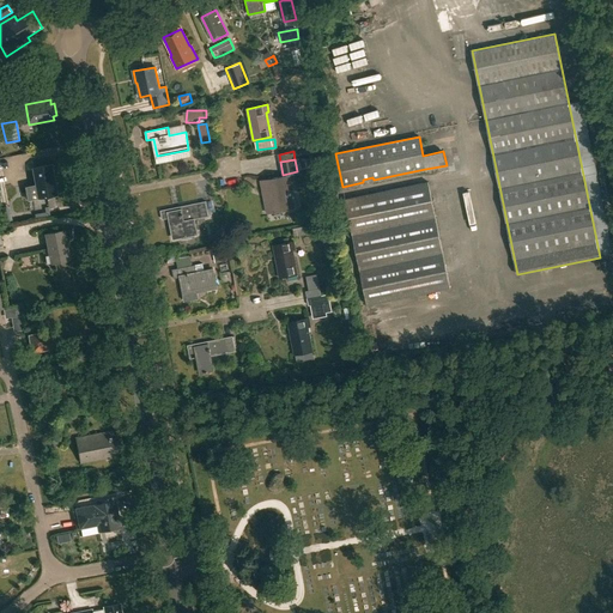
[(56,194),(52,164),(32,168),(38,198),(56,194)]
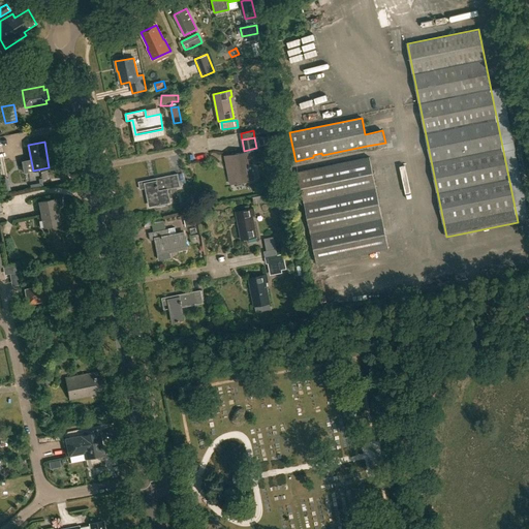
[(246,152),(225,156),(230,183),(232,183),(232,184),(255,180),(252,163),(253,163),(251,153),(246,154),(246,152)]
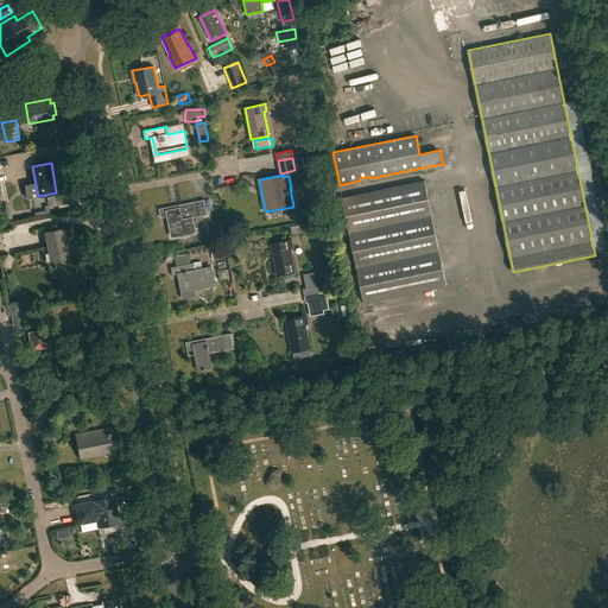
[(424,178),(342,195),(363,302),(447,286),(424,178)]
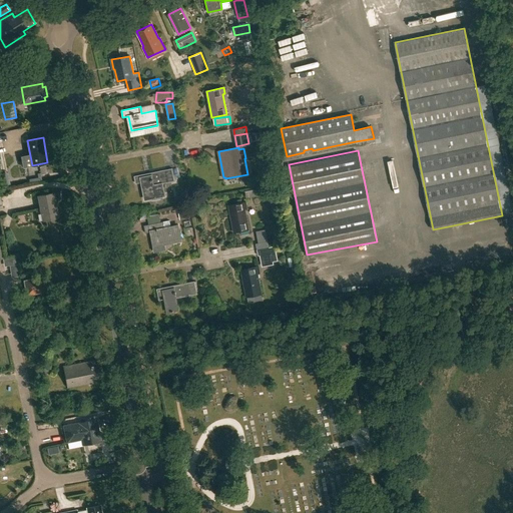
[(174,180),(172,168),(134,175),(136,183),(142,181),(145,198),(164,194),(161,183),(174,180)]
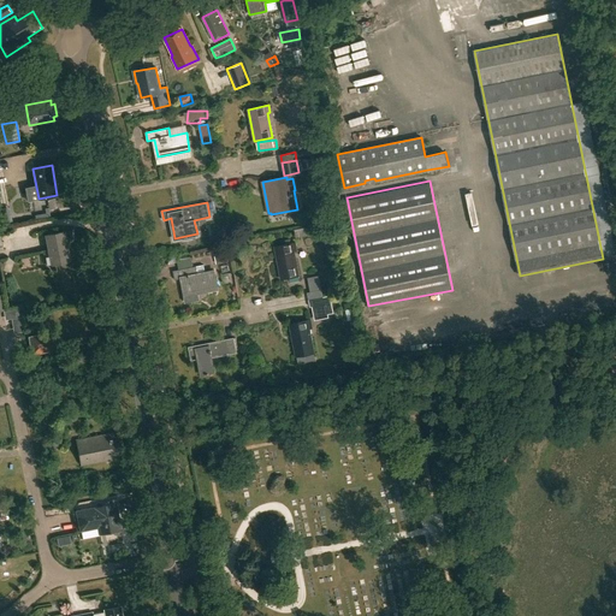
[(295,230),(296,238),(311,236),(309,226),(295,230)]
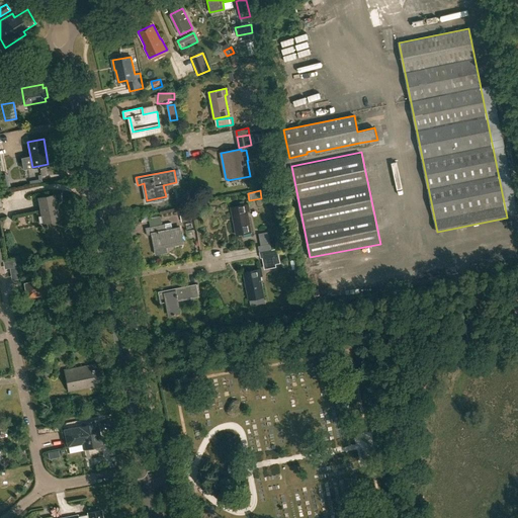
[(59,220),(54,194),(38,197),(42,223),(59,220)]
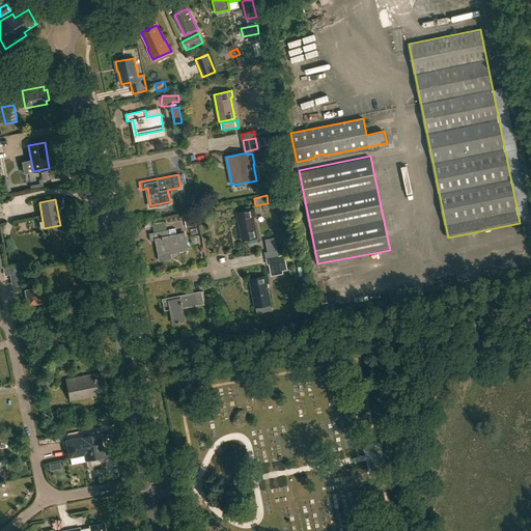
[(255,216),(254,208),(236,213),(242,240),(257,236),(253,216),(255,216)]
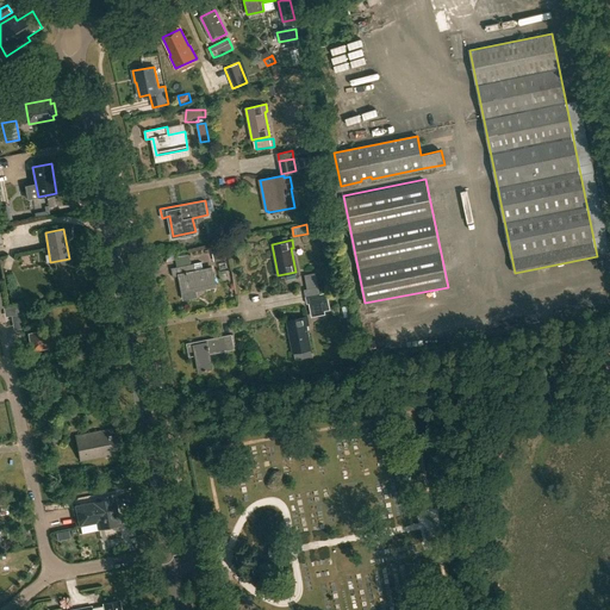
[(223,247),(212,248),(215,261),(225,259),(223,247)]
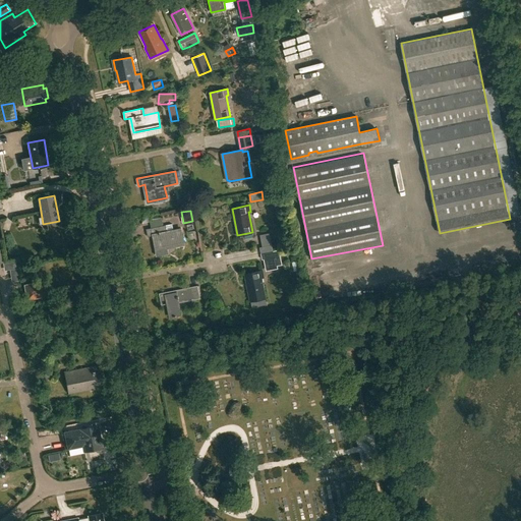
[(166,225),(147,229),(148,236),(153,235),(157,254),(168,252),(166,247),(184,243),(181,229),(167,231),(166,225)]
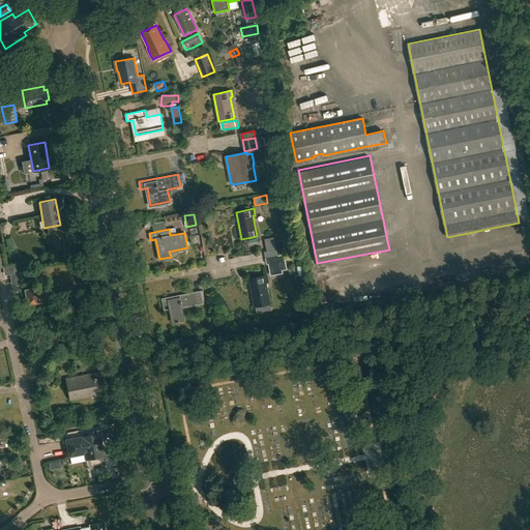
[(265,258),(277,255),(274,237),(264,238),(267,251),(264,252),(265,258)]
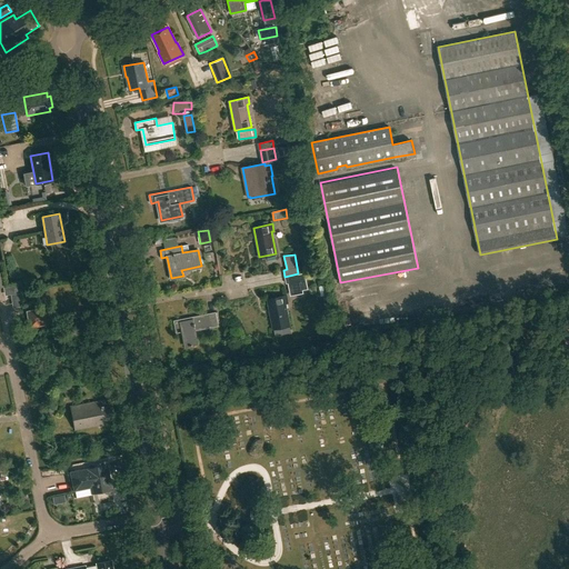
[(298,273),(285,277),(286,282),(299,280),(298,273)]
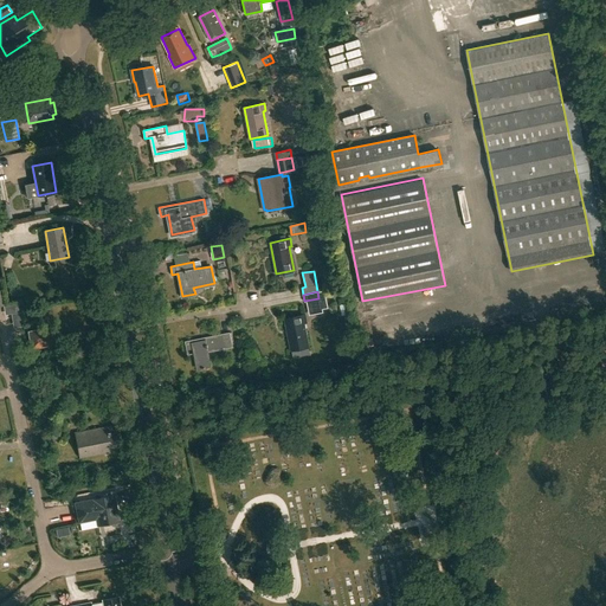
[(318,302),(308,303),(310,315),(321,313),(318,302)]
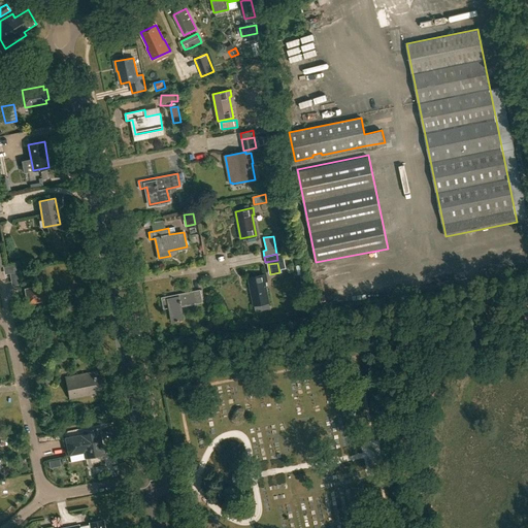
[(6,267),(7,277),(22,274),(20,265),(6,267)]
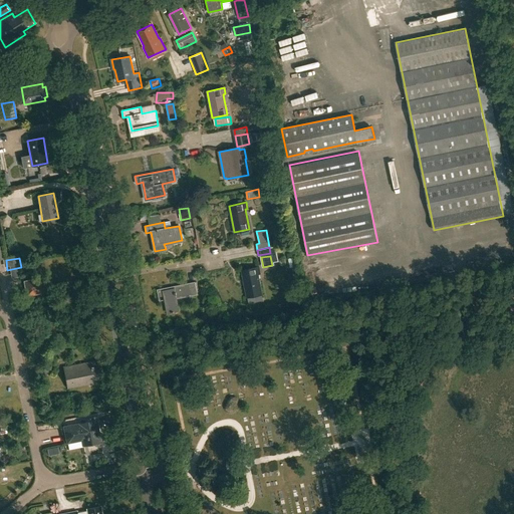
[(260,272),(259,266),(242,269),(247,296),(248,303),(256,301),(255,295),(262,294),(258,273),(260,272)]
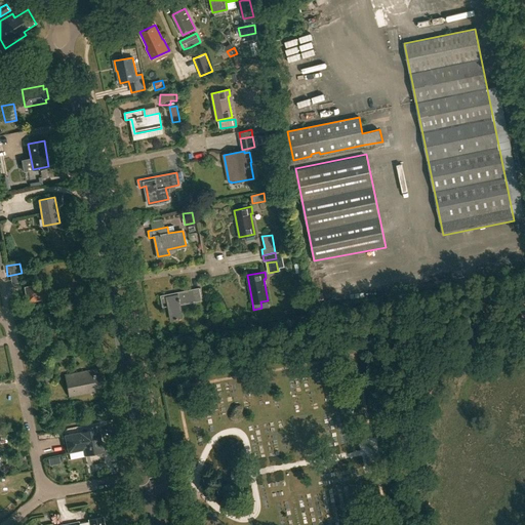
[(43,282),(41,283),(24,286),(27,303),(41,299),(47,297),(43,282)]
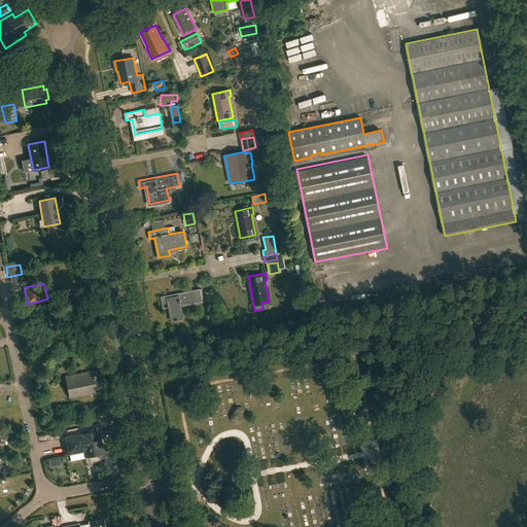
[(203,302),(200,288),(161,296),(163,304),(169,303),(172,320),(183,318),(180,306),(203,302)]
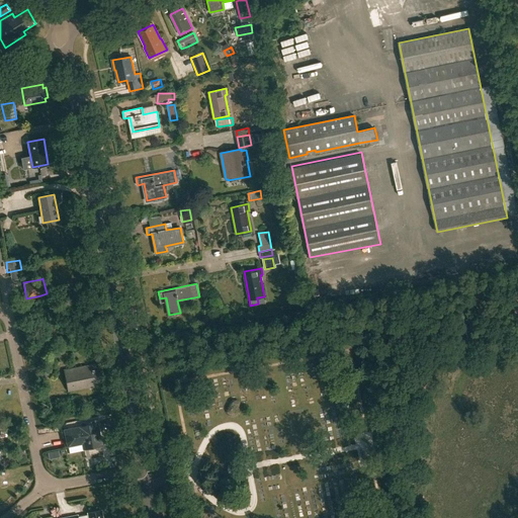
[(37,365),(39,377),(53,374),(51,363),(37,365)]
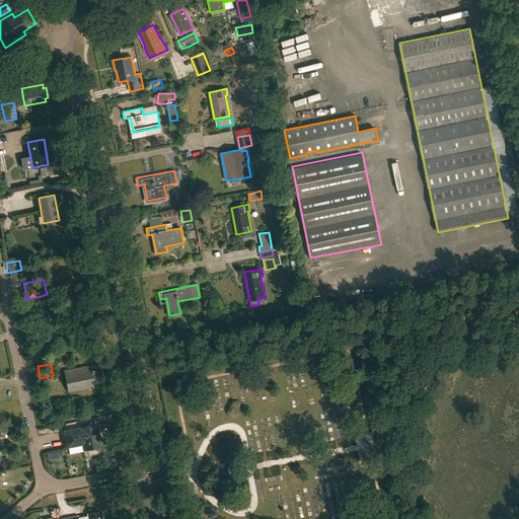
[(97,368),(96,364),(65,370),(69,391),(96,386),(96,382),(101,381),(98,367),(97,368)]
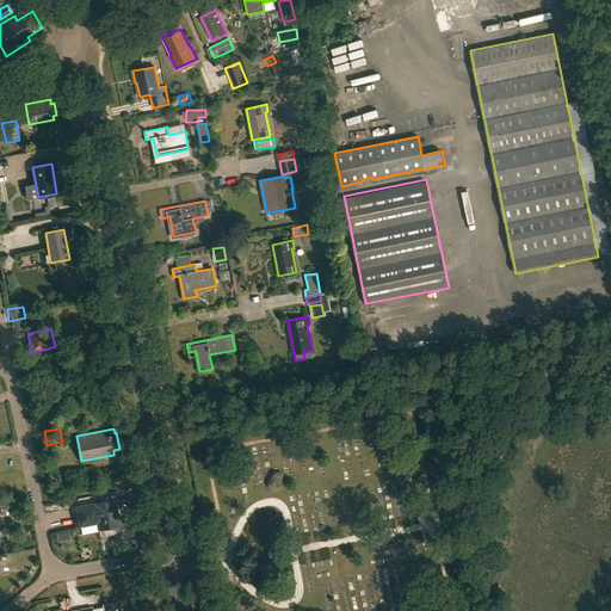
[(119,524),(115,499),(87,504),(86,500),(78,503),(79,506),(75,506),(80,526),(97,523),(98,529),(119,524)]
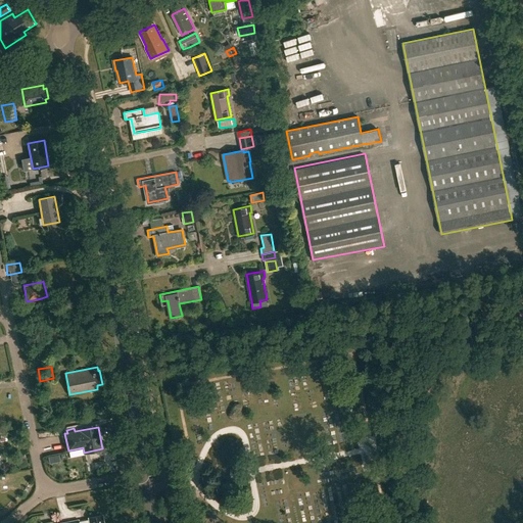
[(54,456),(48,457),(49,464),(56,463),(60,462),(58,455),(54,456)]
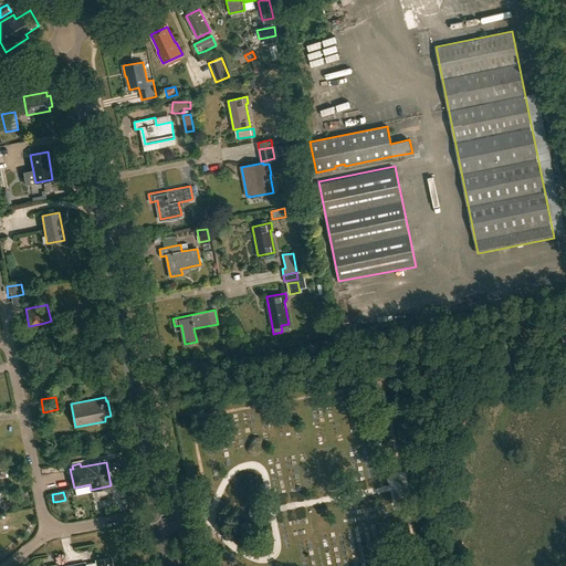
[(261,509),(247,511),(250,521),(262,520),(261,509)]
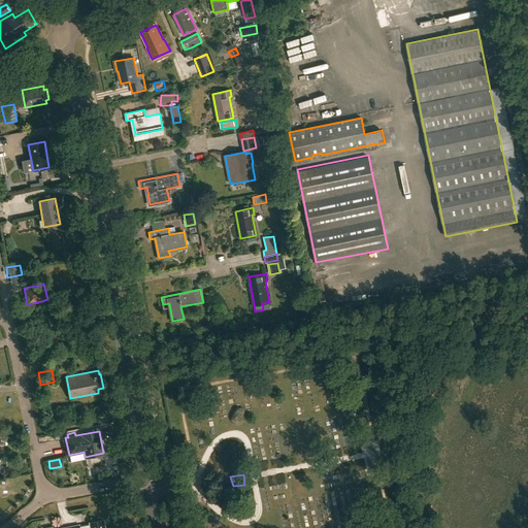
[(162,526),(170,523),(167,517),(160,520),(162,526)]
